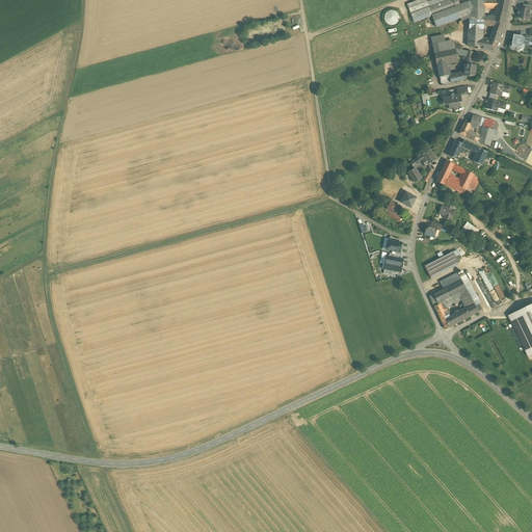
[(419,0),(407,5),(414,23),(432,16),(431,16),(459,5),(457,0),(419,0)]
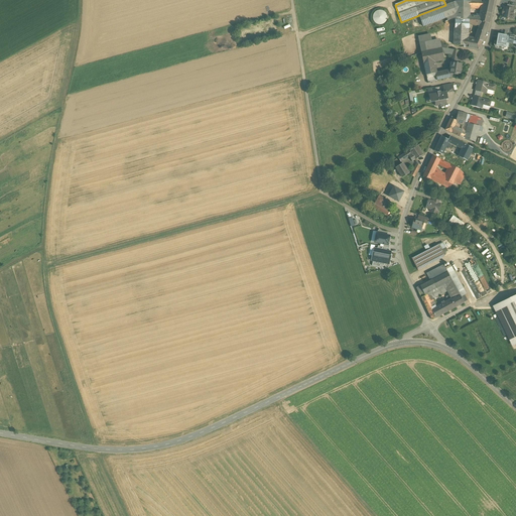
[(494,0),(484,0),(484,2),(482,8),(482,11),(492,13),(494,0)]
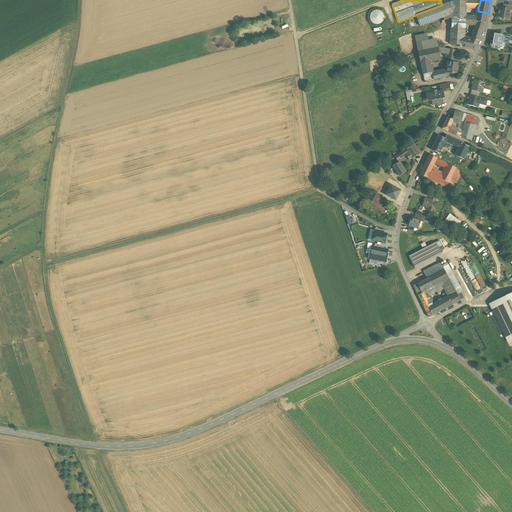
[(442,5),(415,15),(416,15),(420,27),(443,18),(444,21),(446,20),(451,20),(461,20),(461,17),(464,17),(465,8),(466,2),(460,1),(460,8),(450,7),(450,2),(442,5)]
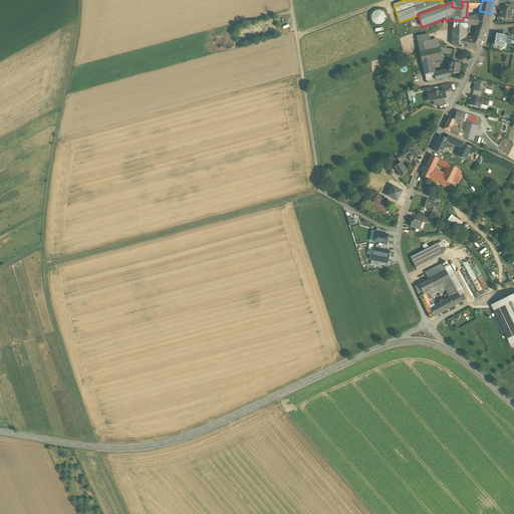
[(511,9),(502,8),(501,17),(502,17),(504,17),(505,19),(507,18),(510,18),(510,16),(512,15),(511,13),(511,9)]
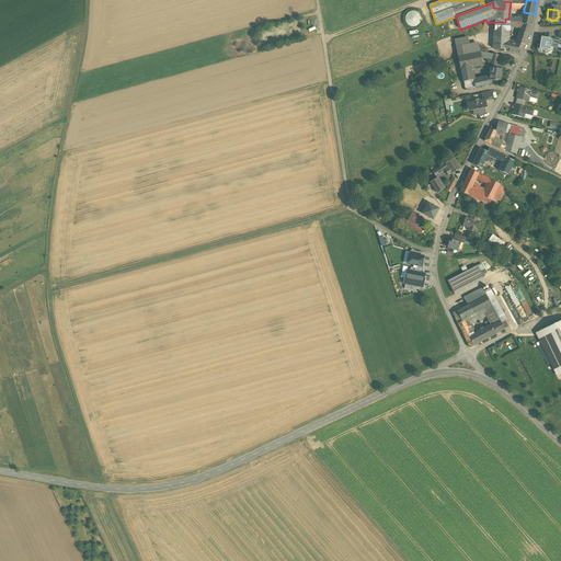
[(412,11),(411,11),(410,12),(409,12),(408,13),(407,14),(405,15),(405,16),(405,18),(404,19),(404,20),(404,21),(405,22),(407,23),(408,25),(409,26),(411,26),(412,26),(413,27),(414,26),(415,26),(416,26),(418,25),(419,24),(420,23),(420,22),(420,21),(421,19),(420,18),(420,16),(420,15),(419,14),(418,13),(416,12),(415,12),(413,11),(412,11)]
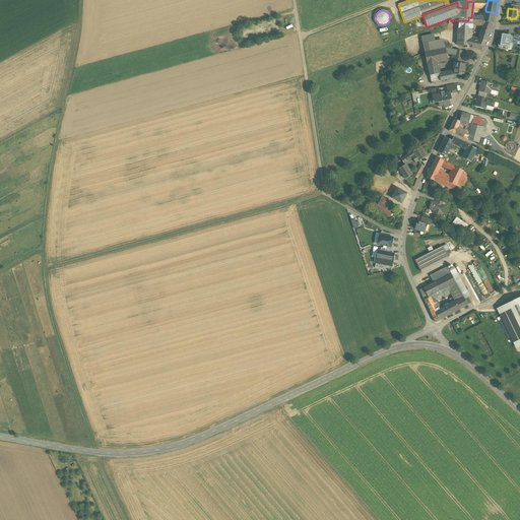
[(495,14),(485,12),(484,15),(484,17),(483,21),(493,23),(495,14)]
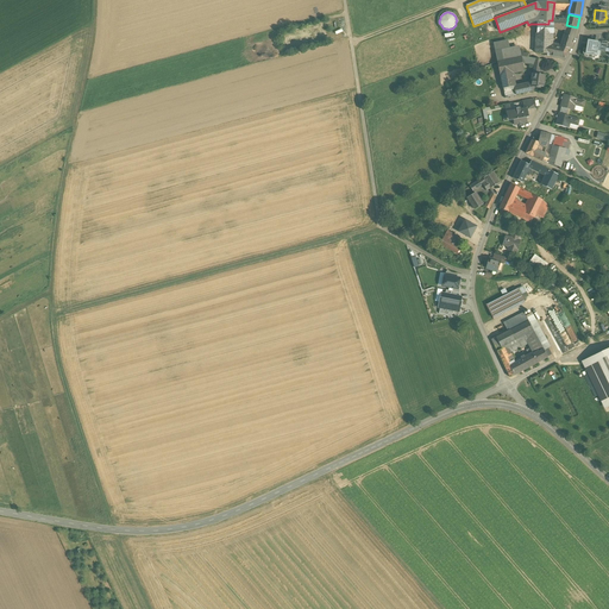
[(548,24),(537,24),(537,33),(551,33),(553,33),(553,30),(560,30),(560,24),(548,24)]
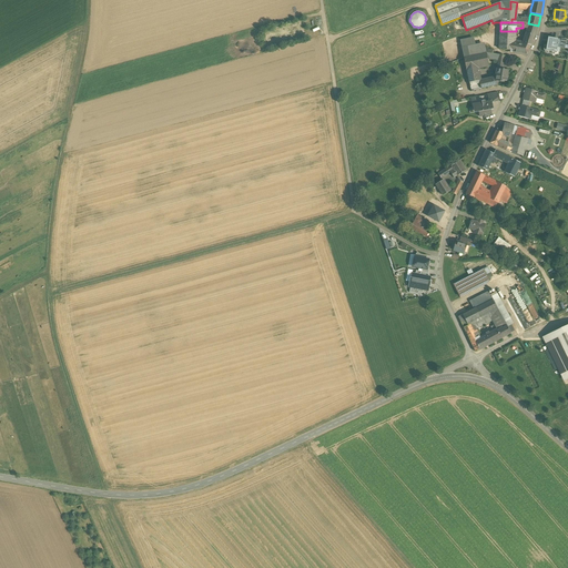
[(538,26),(528,23),(523,22),(523,28),(527,29),(524,39),(533,41),(538,26)]
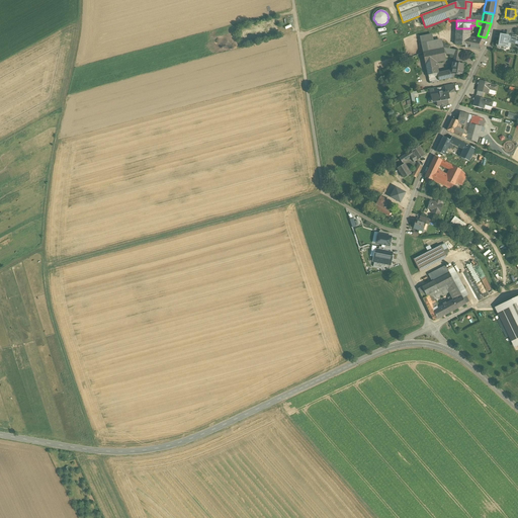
[(468,28),(456,28),(455,46),(467,46),(467,38),(468,28)]
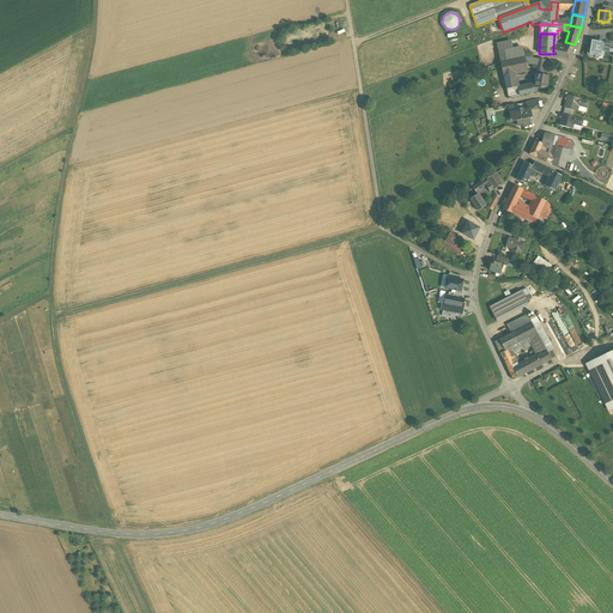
[(601,56),(602,47),(604,43),(592,41),(590,49),(589,54),(599,56),(601,56)]
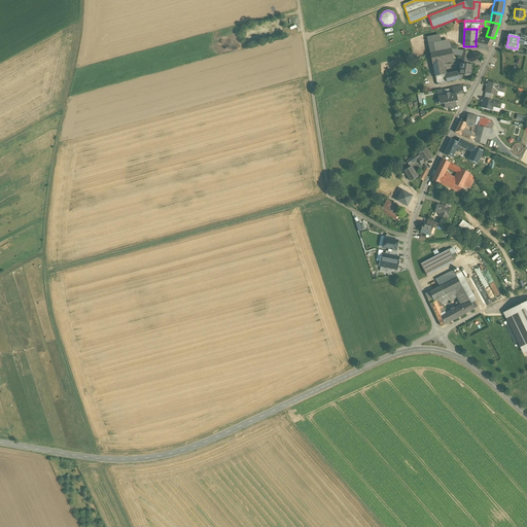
[(485,40),(476,39),(476,46),(476,48),(489,51),(493,42),(485,40)]
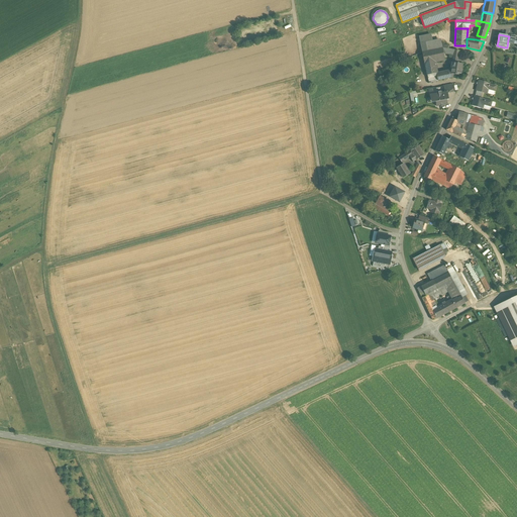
[(441,39),(420,43),(422,53),(439,48),(440,43),(441,39)]
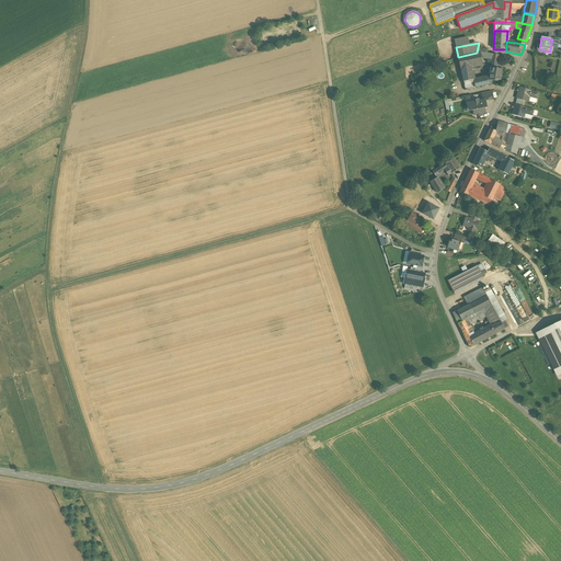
[(540,45),(537,45),(537,48),(537,50),(539,53),(541,53),(547,54),(548,52),(539,49),(540,45)]
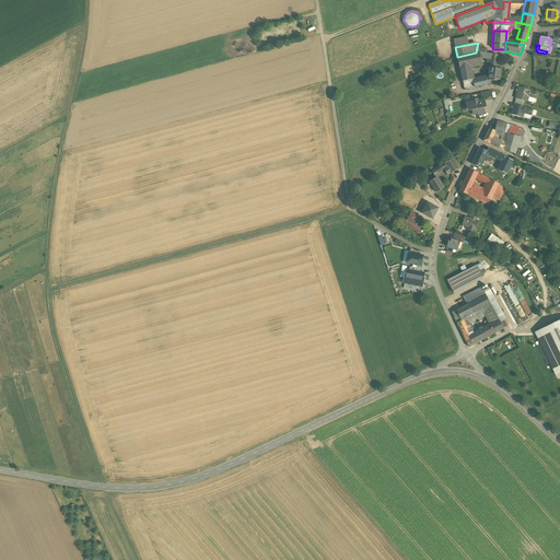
[(476,53),(457,57),(459,69),(470,67),(481,65),(480,59),(479,53),(476,53)]
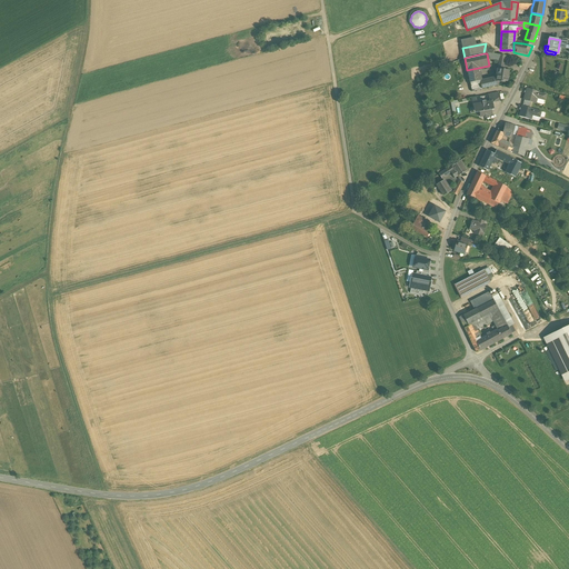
[(488,53),(487,53),(488,60),(499,61),(499,62),(503,63),(505,57),(493,55),(488,53)]
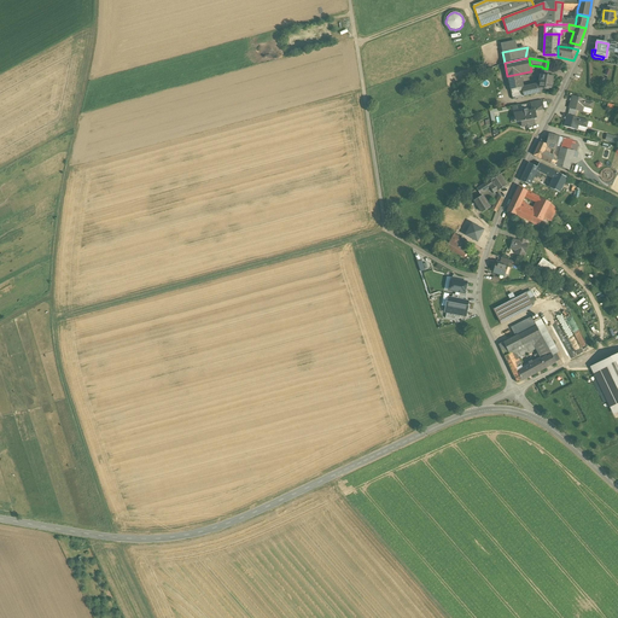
[(519,74),(507,76),(511,89),(522,87),(519,74)]
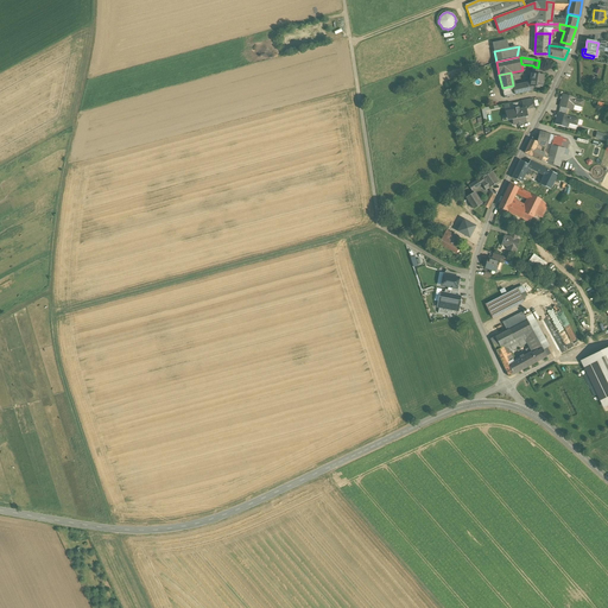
[(537,75),(532,74),(531,84),(530,87),(533,88),(542,89),(544,76),(537,75)]
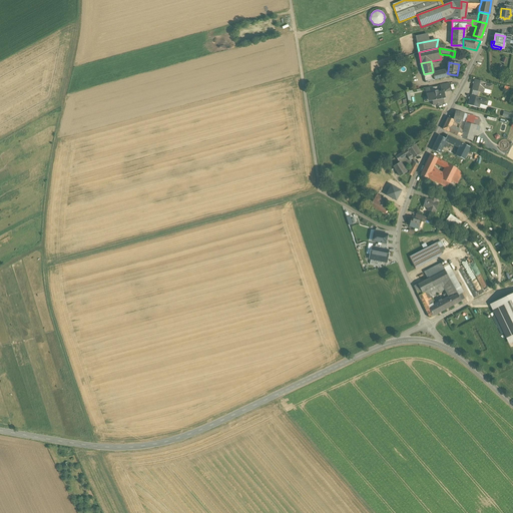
[(448,71),(434,74),(435,80),(450,77),(450,74),(447,73),(448,71)]
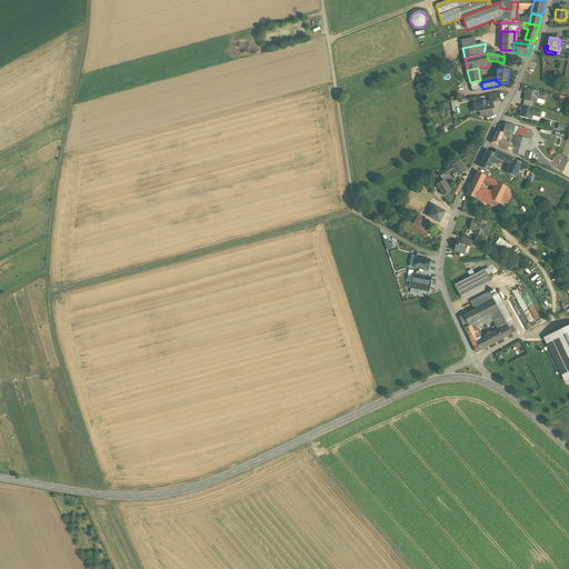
[(480,80),(470,82),(472,92),(482,90),(482,89),(481,82),(480,80)]
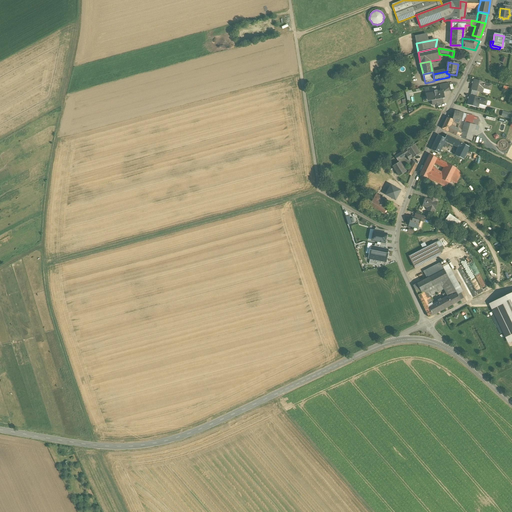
[(484,83),(474,80),(471,90),(472,90),(477,91),(482,93),(483,88),(490,90),(491,85),(485,84),(485,83),(484,83)]
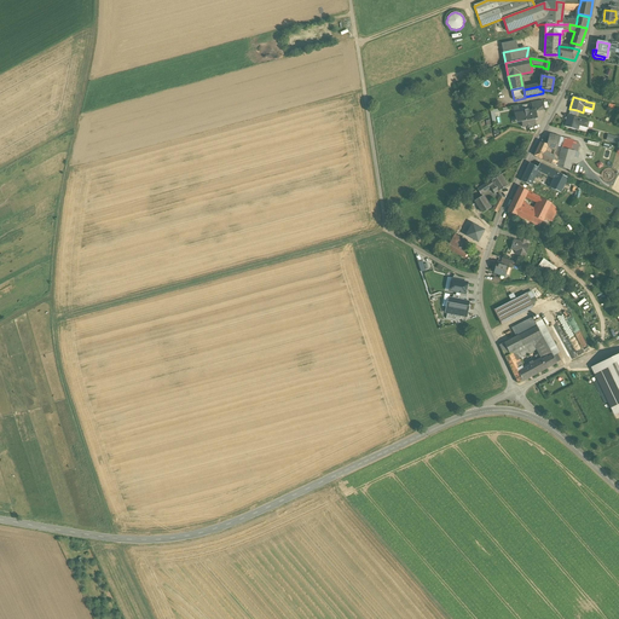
[(542,100),(531,103),(532,110),(536,110),(536,111),(543,110),(542,100)]
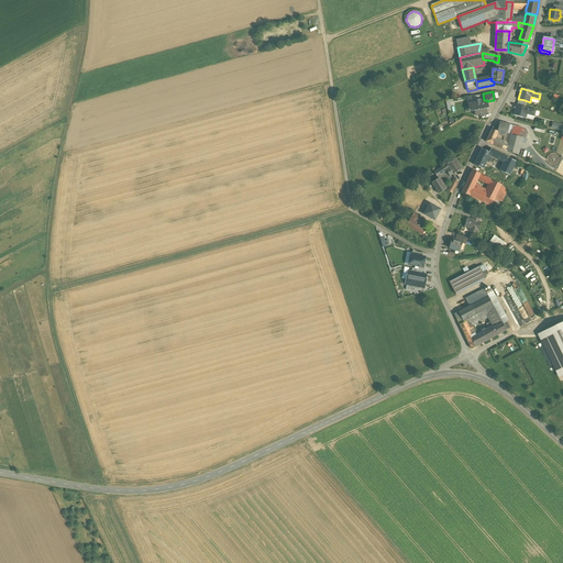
[(484,100),(481,101),(481,100),(476,100),(476,102),(473,102),(472,107),(472,111),(474,111),(475,116),(479,116),(479,117),(484,116),(484,114),(487,113),(486,109),(488,109),(487,101),(487,100),(484,100)]
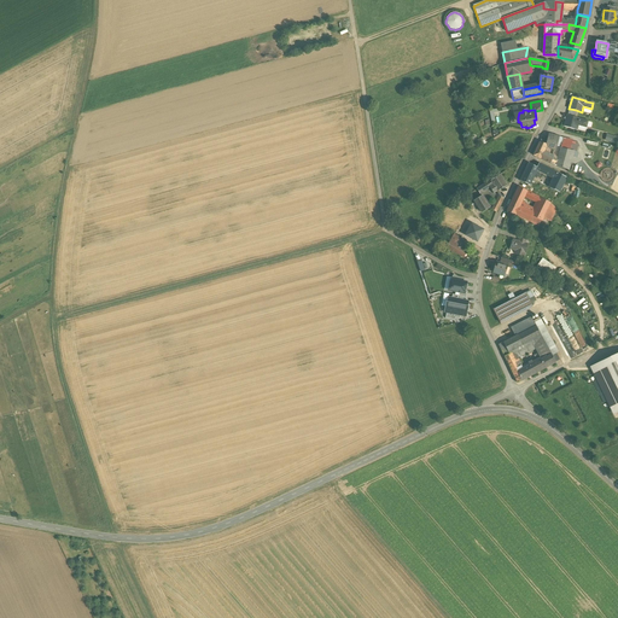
[(567,116),(564,127),(581,132),(582,126),(587,127),(588,122),(584,121),(584,120),(575,117),(567,116)]
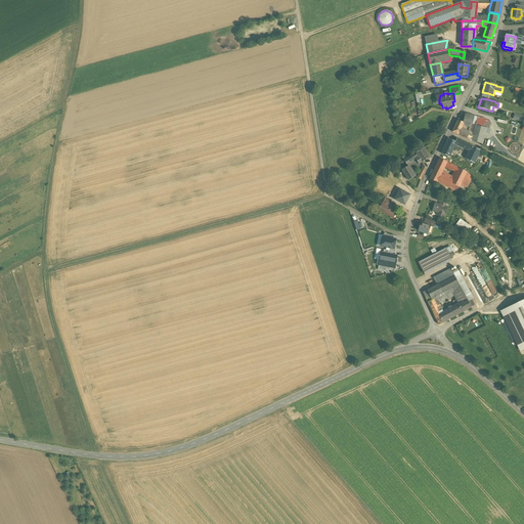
[(474,117),(465,114),(465,115),(464,119),(464,120),(463,122),(463,125),(472,127),(474,117)]
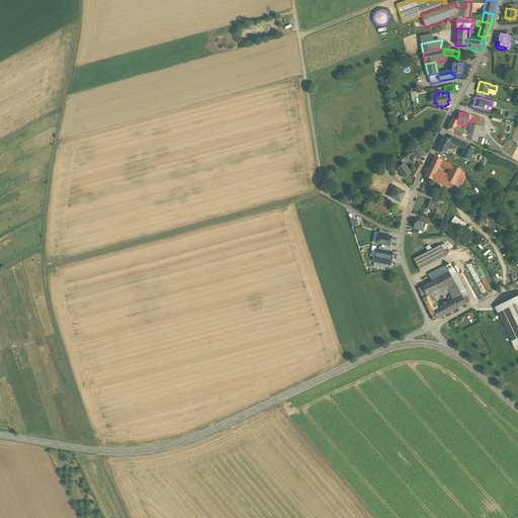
[(480,117),(472,115),(469,123),(477,125),(472,141),(477,143),(482,126),(481,126),(482,121),(479,120),(480,117)]
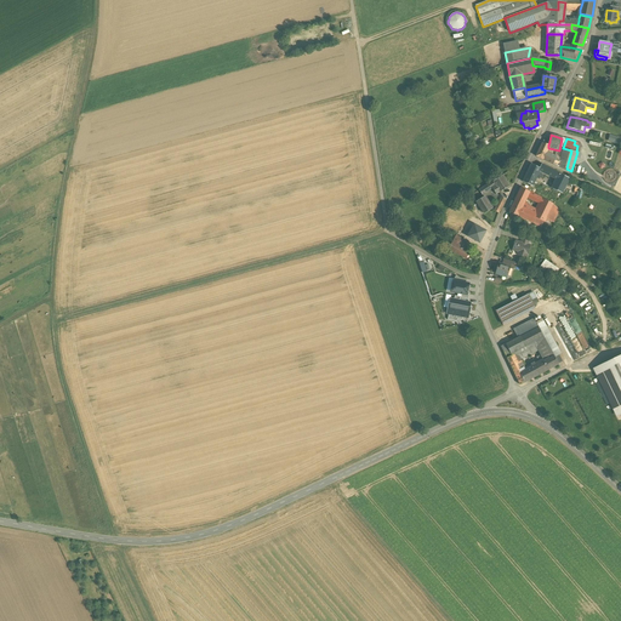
[(563,152),(559,160),(559,165),(567,169),(571,151),(563,148),(563,152)]
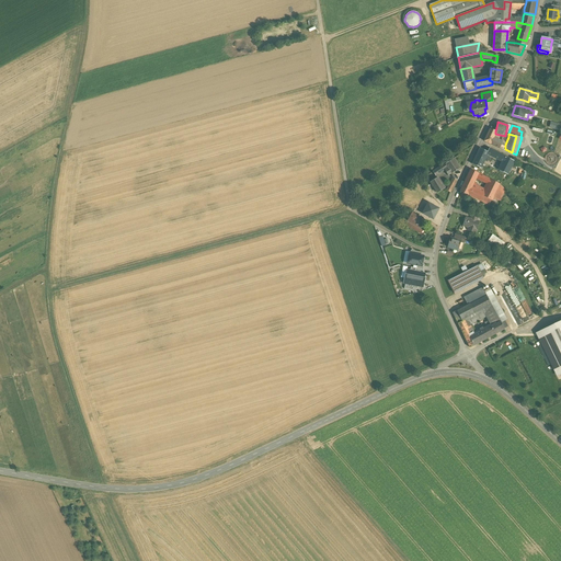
[(493,137),(488,135),(484,141),(492,145),(493,146),(496,140),(493,138),(493,137)]
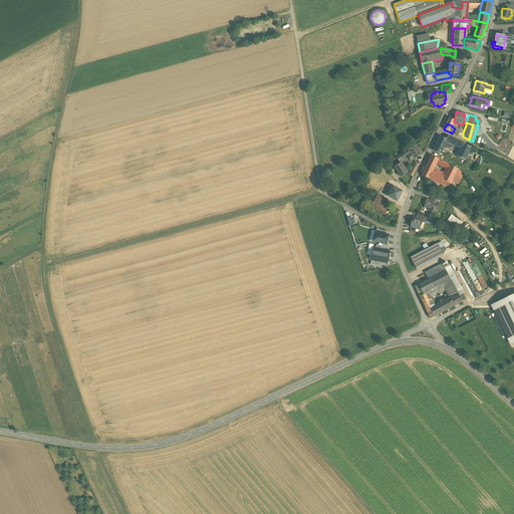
[(458,130),(455,129),(452,134),(458,136),(459,135),(463,137),(463,133),(460,132),(458,130)]
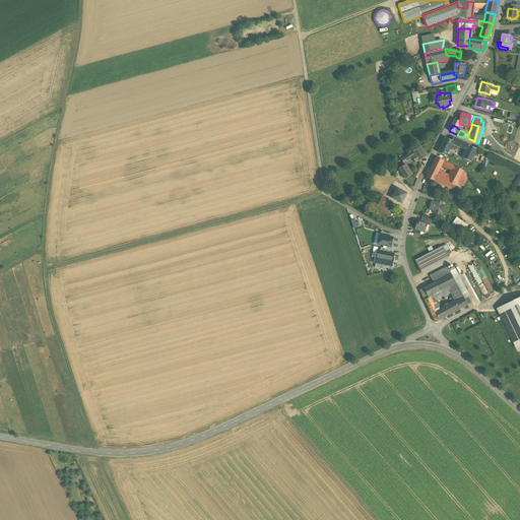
[(452,141),(445,138),(441,148),(447,151),(452,141)]
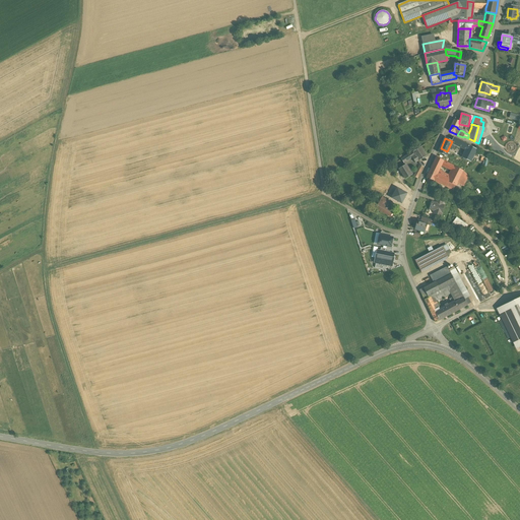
[(469,146),(453,138),(452,139),(454,144),(467,150),(469,146)]
